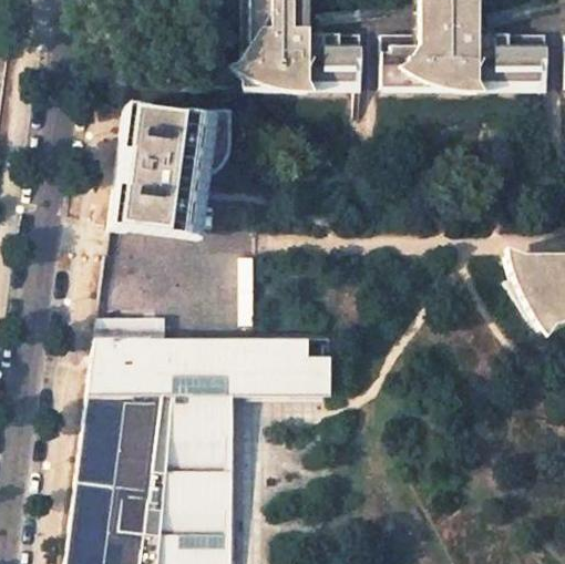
[(244,0),(246,44),(229,71),(244,79),(244,88),(361,86),(361,34),(302,33),(302,14),(301,0),(417,0),(418,21),(418,33),(382,33),(382,88),(546,86),(545,33),(476,33),(476,23),(475,0),(244,0)]
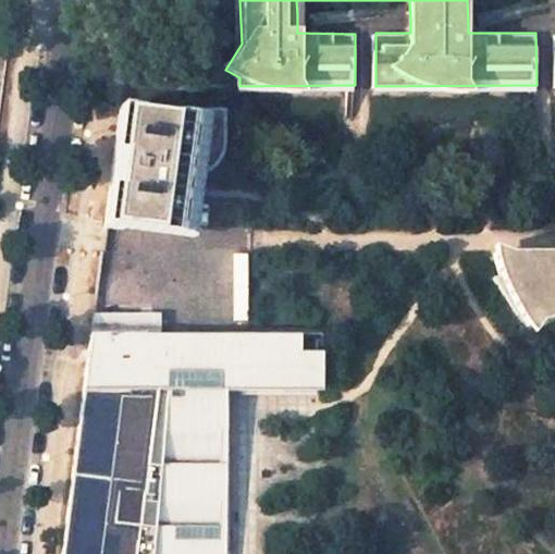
[(172,107),(120,107),(106,225),(187,225),(192,191),(193,183),(194,181),(199,175),(213,164),(217,161),(222,152),(223,148),(224,140),(224,107),(172,107)]
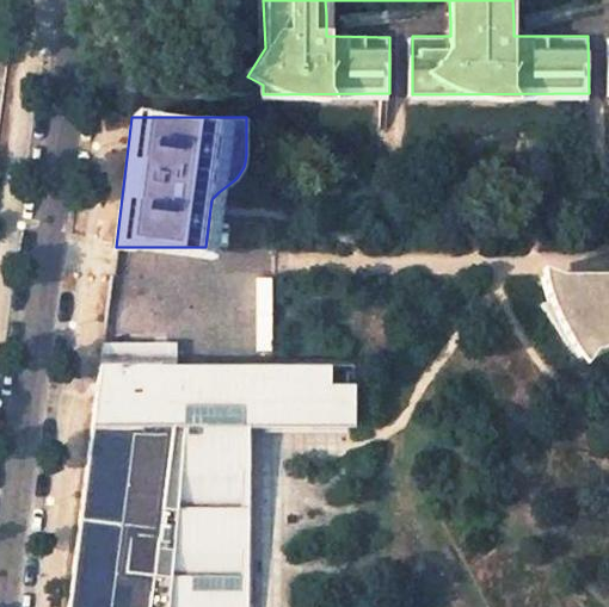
[(608,274),(543,274),(552,303),(542,302),(571,346),(574,345),(582,355),(608,348),(608,274)]
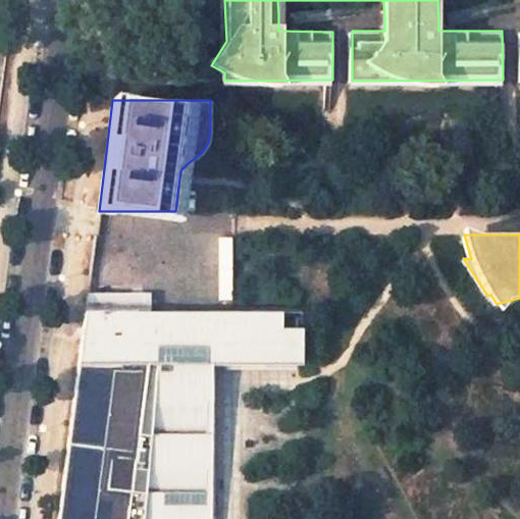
[(169,266),(178,266),(178,290),(228,290),(228,275),(198,275),(198,251),(169,251),(169,266)]
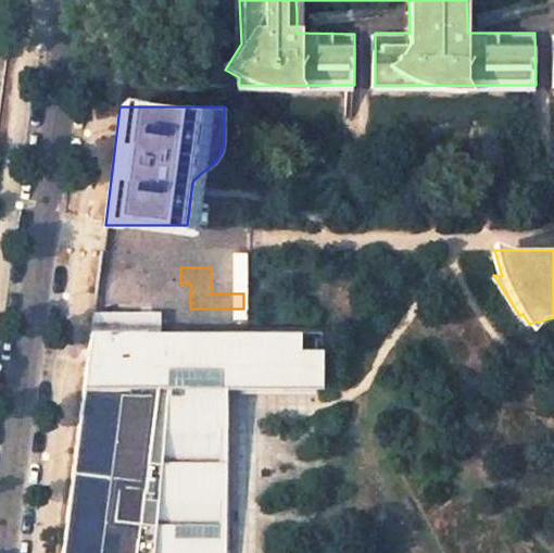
[(323,330),(89,330),(61,552),(227,552),(228,389),(238,389),(317,389),(317,371),(323,371),(323,330)]
